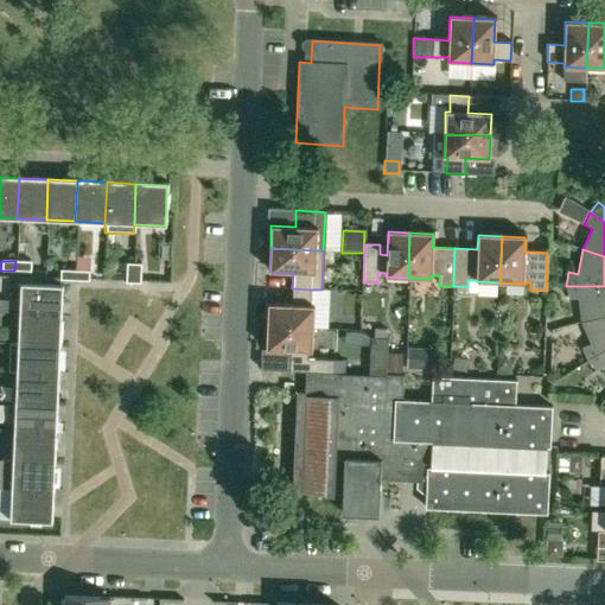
[(16,261),(14,271),(30,272),(30,262),(16,261)]
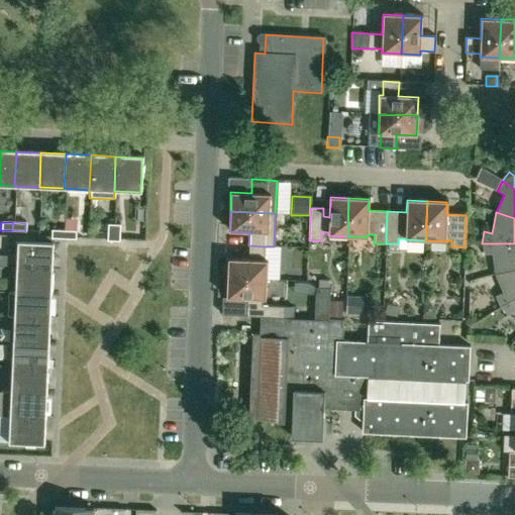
[(106,225),(105,233),(118,234),(118,226),(106,225)]
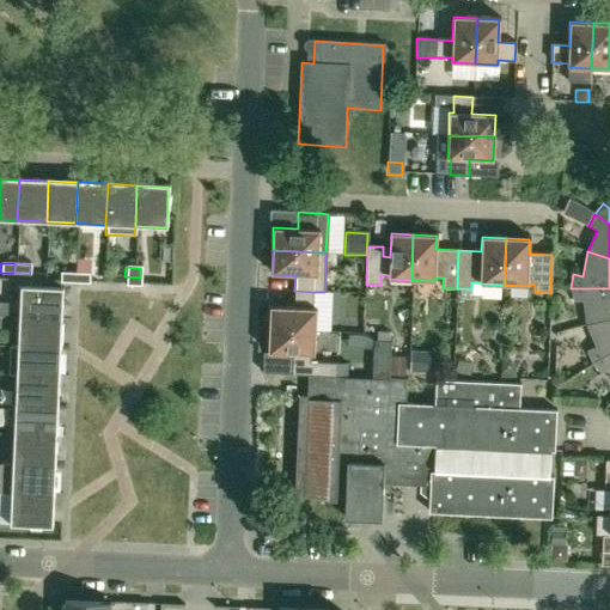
[(59,274),(58,284),(71,284),(73,284),(73,274),(59,274)]
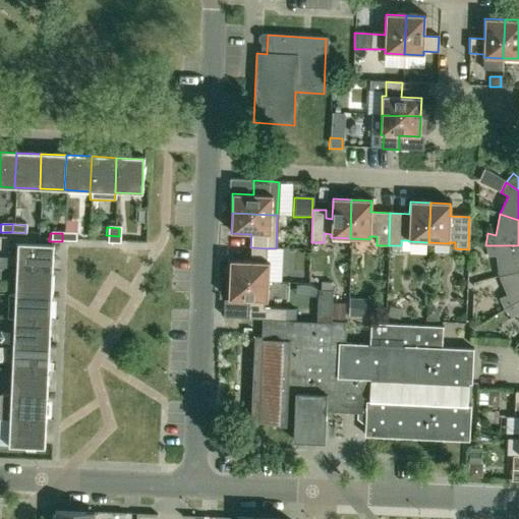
[(62,233),(62,241),(75,242),(75,234),(62,233)]
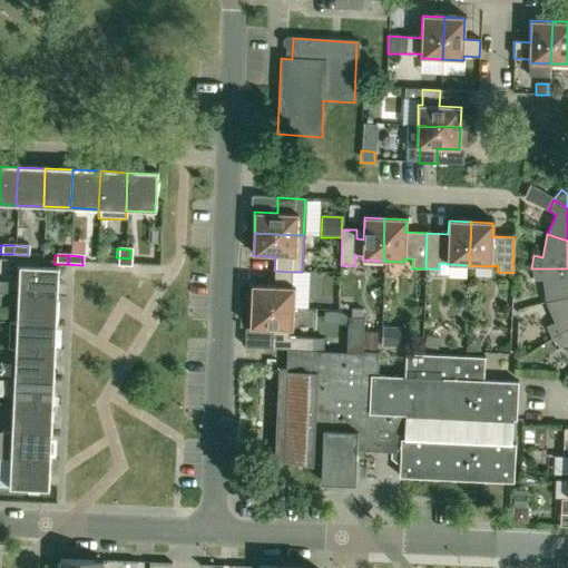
[(116,257),(116,266),(130,267),(130,258),(116,257)]
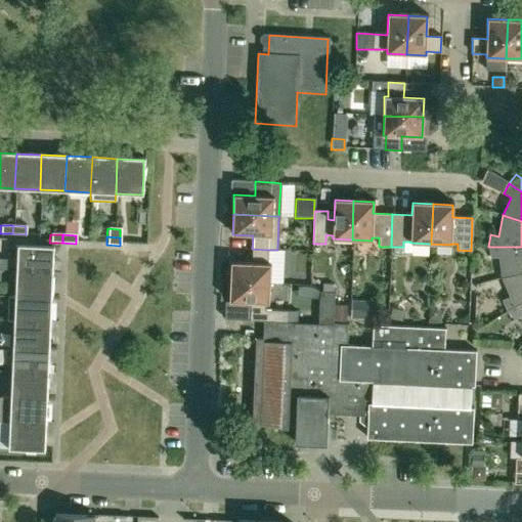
[(17,246),(16,272),(52,273),(53,248),(17,246)]
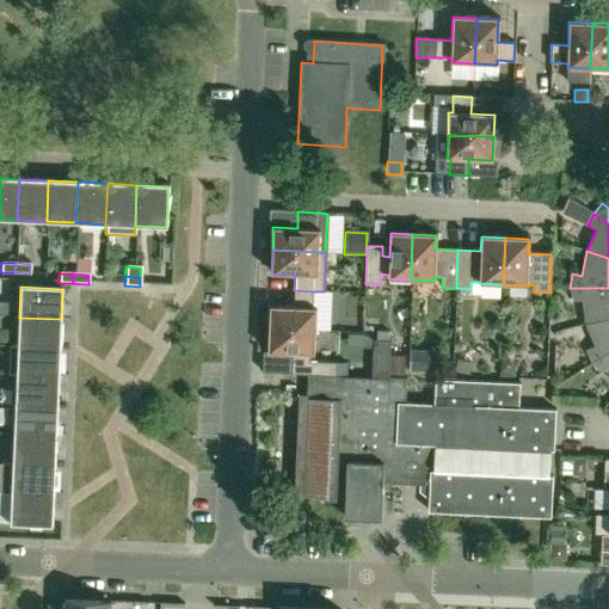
[(583,300),(585,325),(608,317),(608,288),(570,288),(572,302),(583,300)]
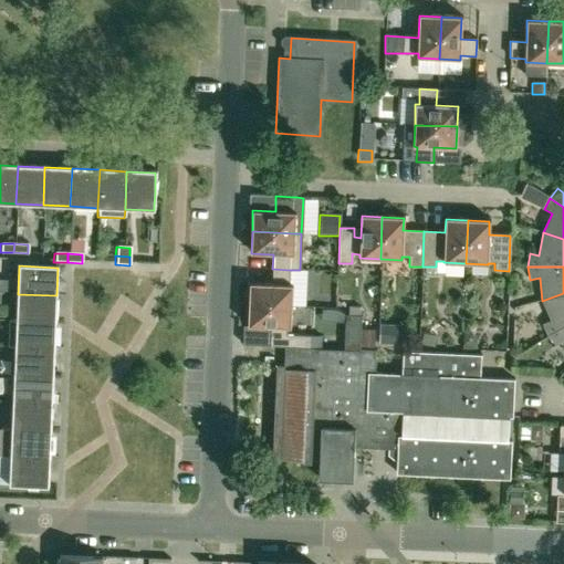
[(249,283),(249,304),(291,306),(292,285),(294,285),(295,271),(300,271),(300,270),(289,270),(272,269),(272,284),(249,283)]
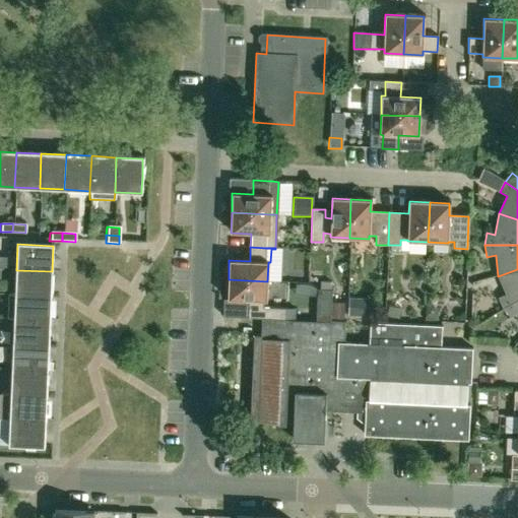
[(517,299),(517,269),(498,276),(506,295),(498,298),(503,309),(517,299)]
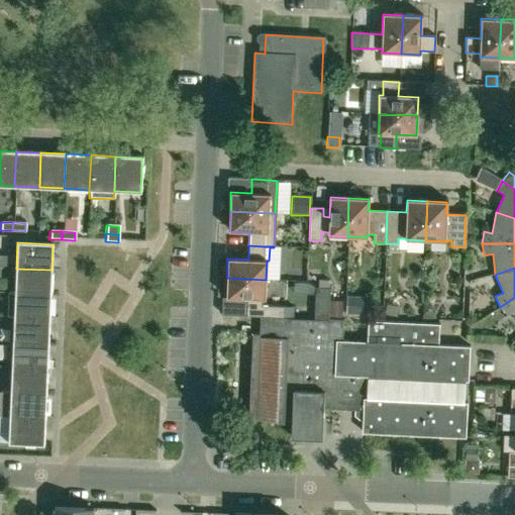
[(16,269),(15,293),(49,295),(52,270),(16,269)]
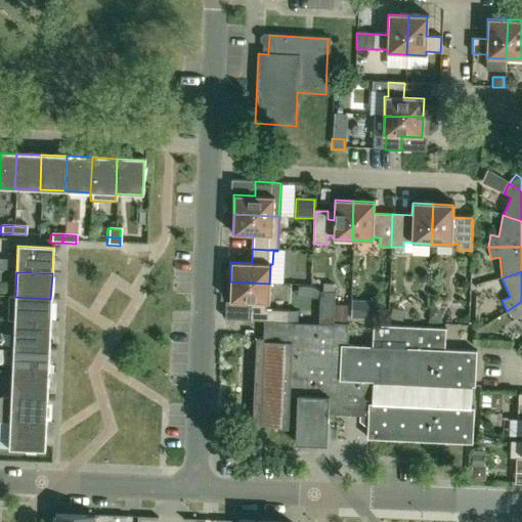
[(230,281),(229,301),(250,302),(249,320),(263,321),(288,322),(288,311),(265,310),(265,303),(268,303),(269,284),(230,281)]
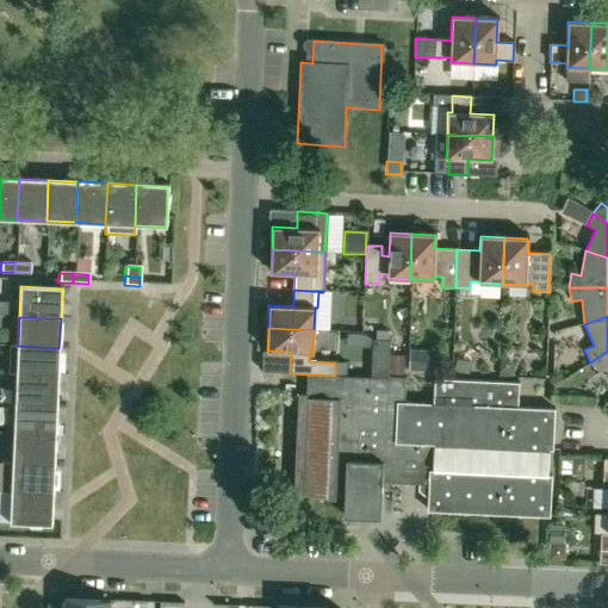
[(298,397),(293,498),(301,498),(301,495),(327,496),(327,500),(334,500),(334,497),(345,497),(343,516),(370,517),(380,519),(382,483),(392,483),(395,442),(430,442),(433,404),(403,403),(403,379),(402,379),(388,378),(389,355),(389,341),(372,341),(372,348),(370,378),(346,377),(336,377),(336,376),(335,376),(306,374),(305,396),(298,395),(298,397)]
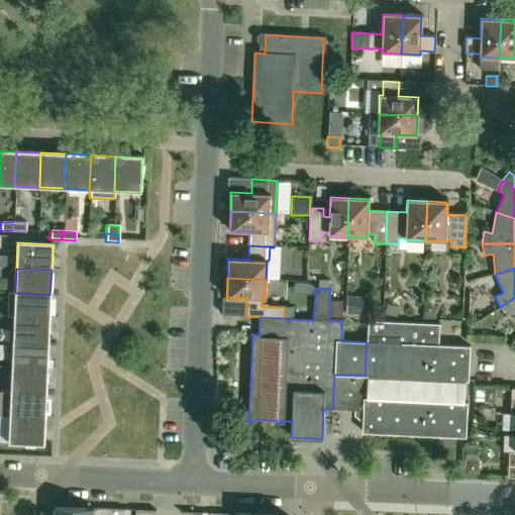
[(7,293),(6,317),(14,318),(48,319),(49,295),(15,293),(7,293)]
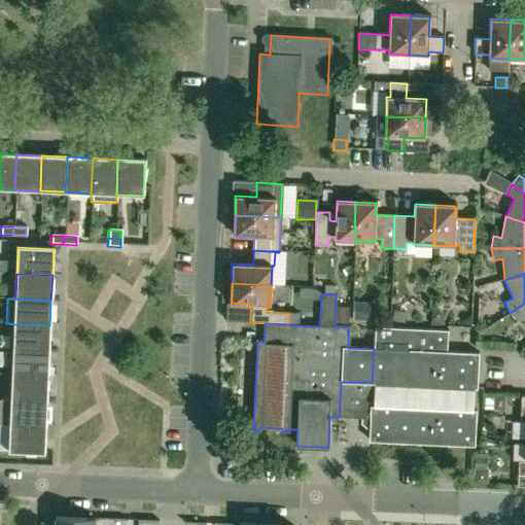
[(524,303),(510,313),(517,322),(524,316),(524,317),(524,303)]
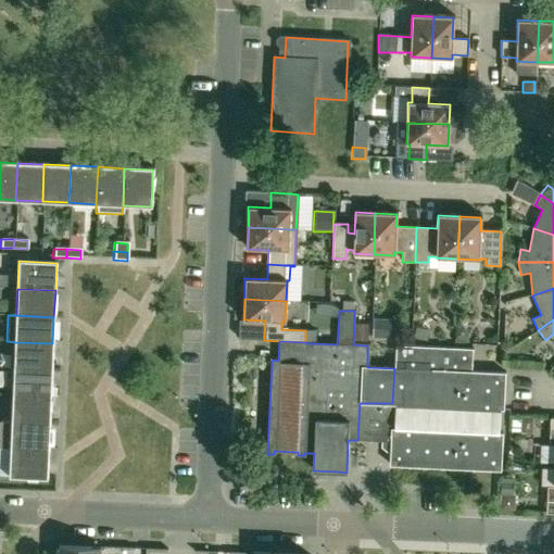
[(354,324),(353,344),(366,345),(367,325),(354,324)]
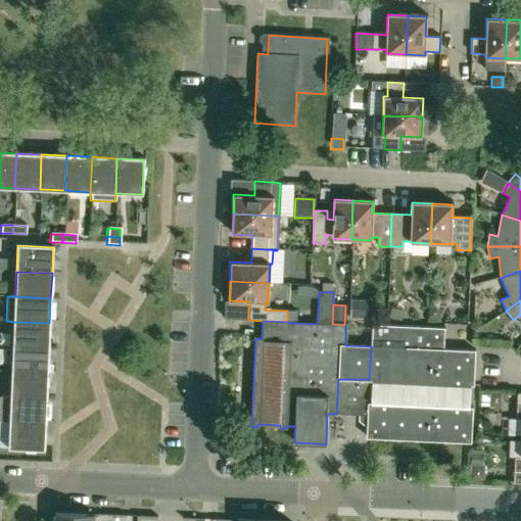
[(362,305),(351,304),(351,318),(361,318),(362,305)]
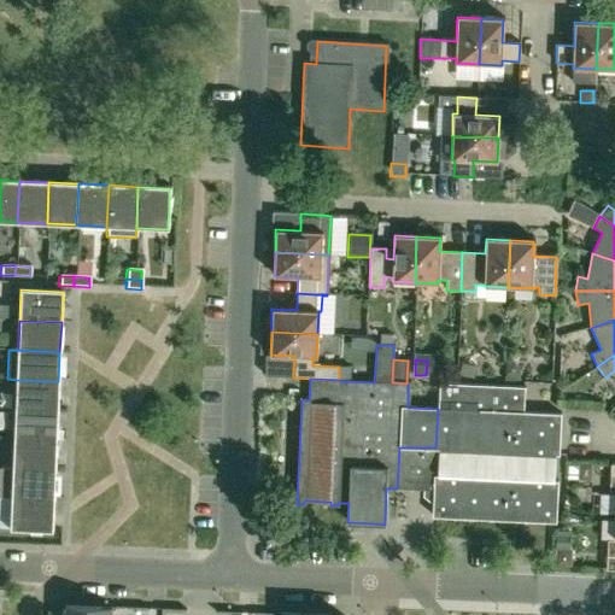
[(461,364),(458,376),(472,379),(473,367),(461,364)]
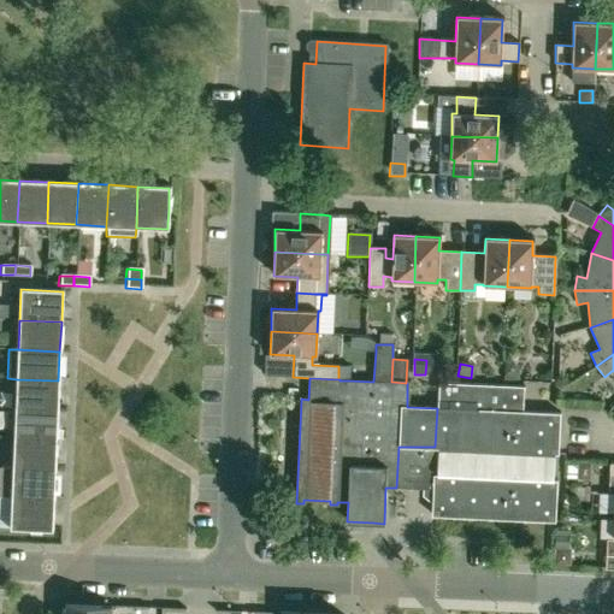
[(503,377),(517,377),(517,369),(512,364),(503,364),(503,377)]
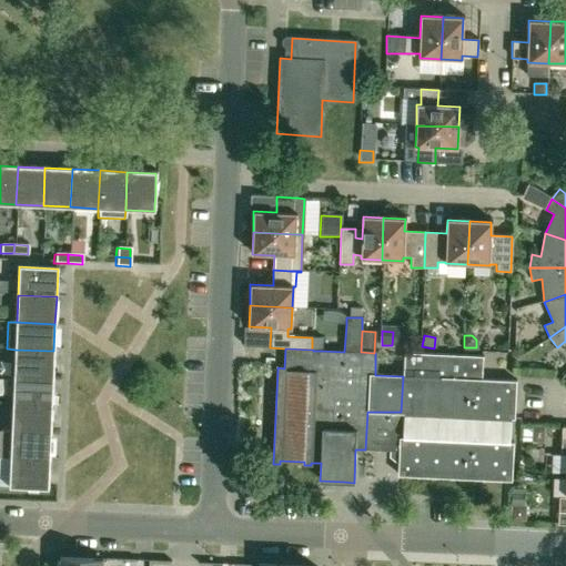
[(312,337),(312,350),(313,350),(313,351),(322,351),(323,339),(312,337)]
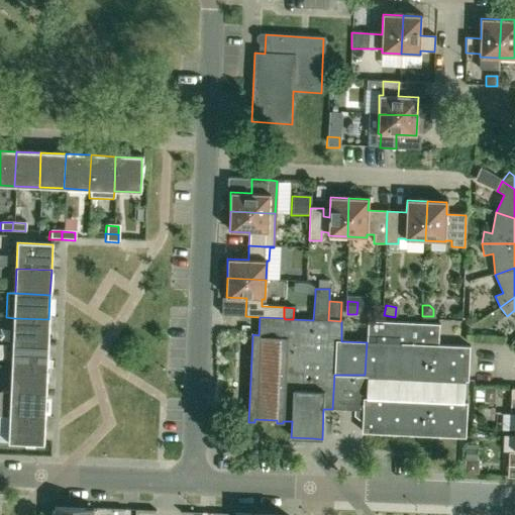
[(14,318),(13,342),(47,344),(48,319),(14,318)]
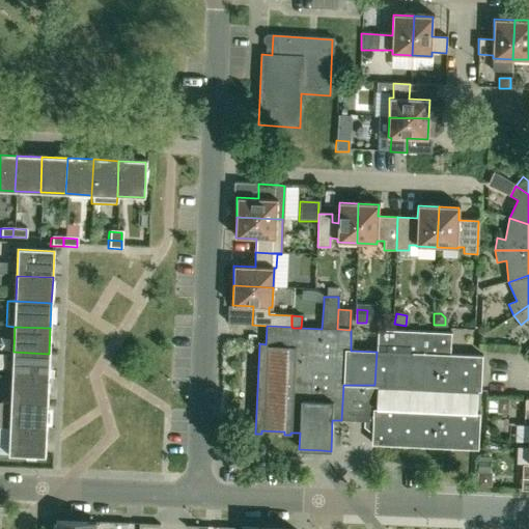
[(343,385),(341,420),(372,422),(371,444),(477,449),(479,415),(476,415),(476,398),(477,391),(480,391),(481,357),(450,356),(450,335),(451,335),(451,334),(428,333),(378,331),(377,352),(374,385),(343,385)]
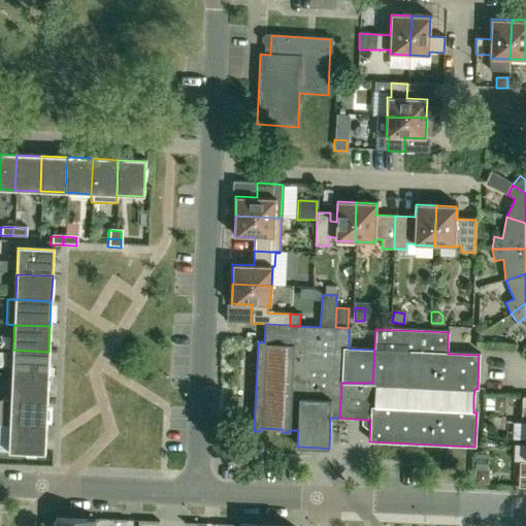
[(13,350),(12,375),(47,376),(48,352),(13,350)]
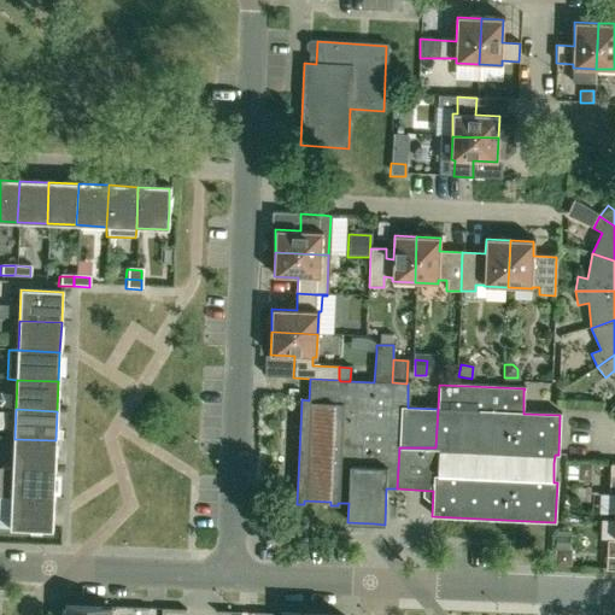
[(15,439),(13,469),(54,470),(56,440),(15,439)]
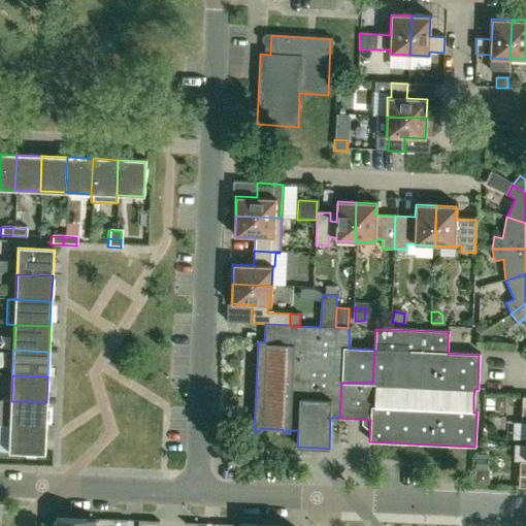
[(0,400),(0,426),(10,427),(10,426),(45,428),(46,402),(11,401),(0,400)]
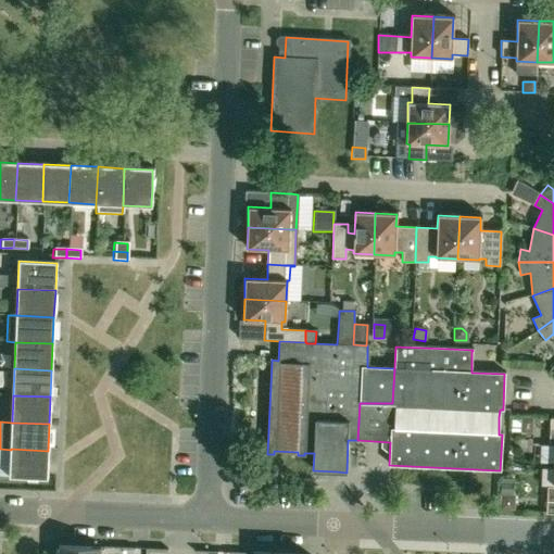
[(11,450),(10,477),(47,478),(48,451),(11,449),(11,450)]
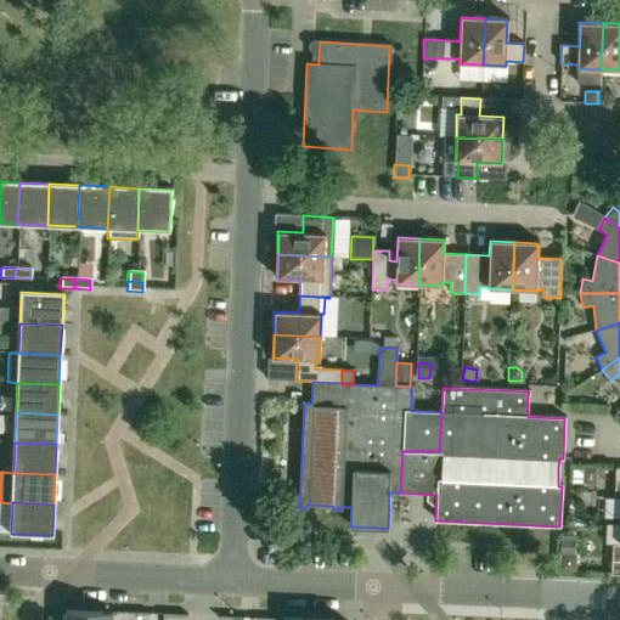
[(575,573),(576,556),(559,554),(558,571),(575,573)]
